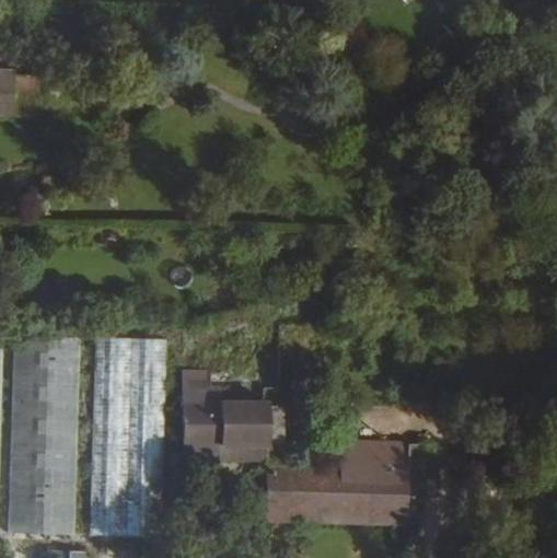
[(0,118),(32,119),(33,74),(0,73),(0,118)]
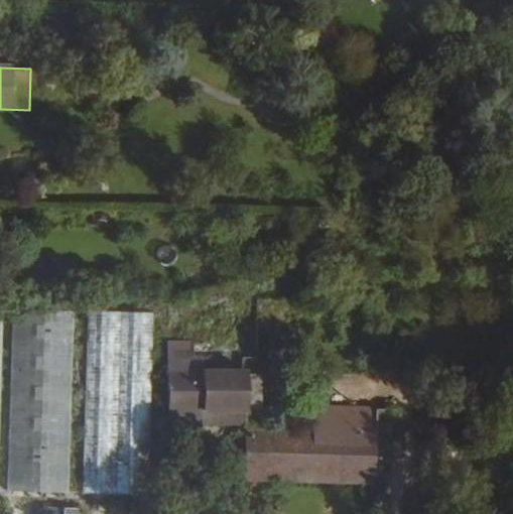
[(71,493),(76,311),(15,310),(10,491),(71,493)]
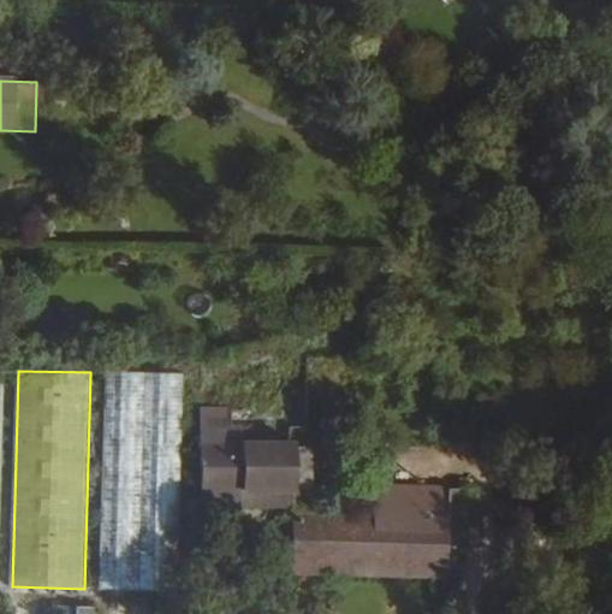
[(183,371),(104,371),(99,590),(176,590),(183,371)]
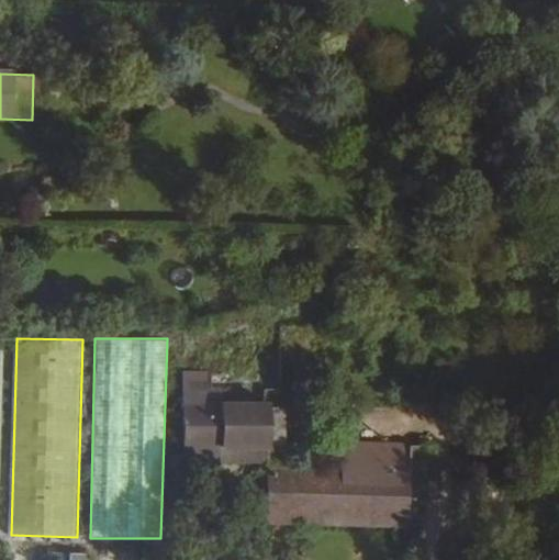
[(212,374),(185,372),(182,447),(268,450),(269,406),(220,405),(221,392),(212,391),(212,374)]
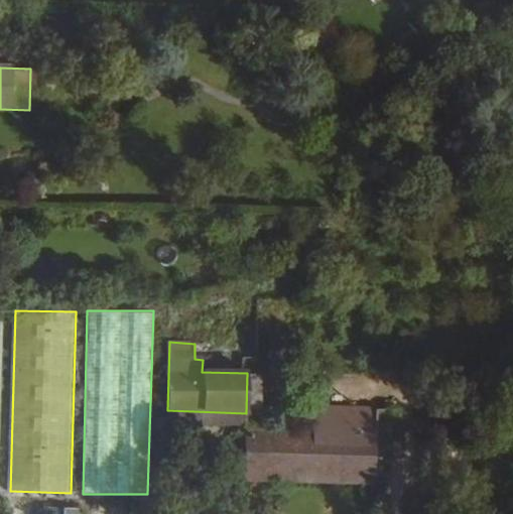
[(242,431),(241,472),(373,476),(382,477),(385,409),(322,406),(321,415),(312,415),(310,431),(281,430),(282,415),(265,414),(264,428),(242,427),(242,431)]
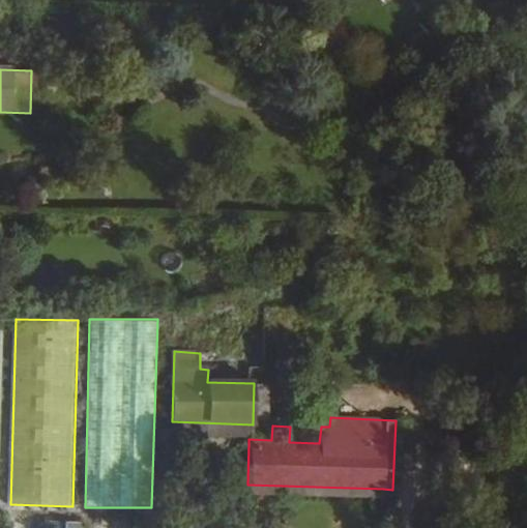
[(253,424),(172,421),(171,434),(253,436),(253,424)]
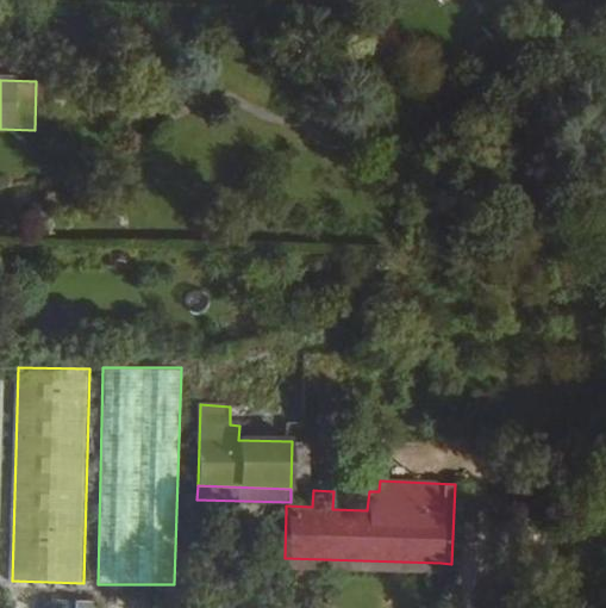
[(441,563),(285,558),(285,566),(441,571),(441,563)]
